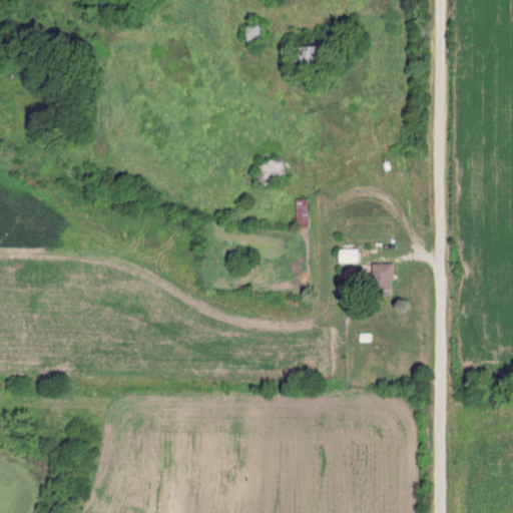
[(264,23),(245,24),(245,41),(264,41),(264,23)]
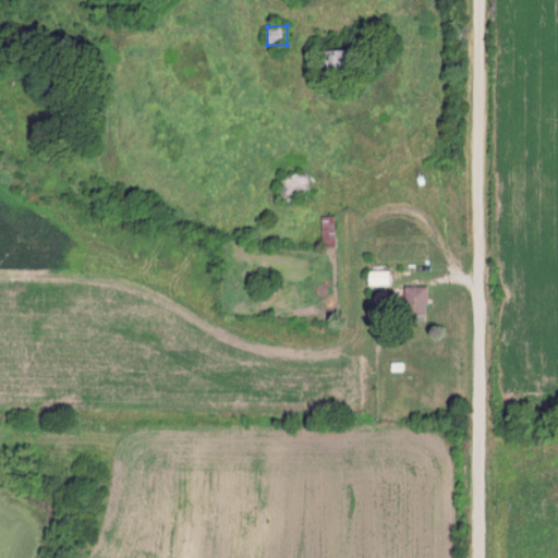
[(351,73),(351,49),(320,49),(320,73),(351,73)]
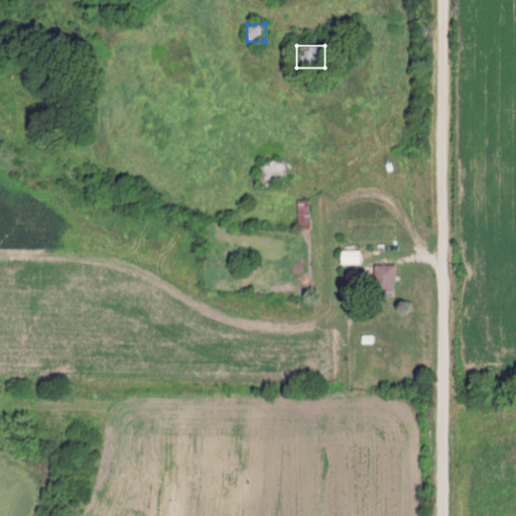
[(255,163),(255,183),(281,183),(281,163),(255,163)]
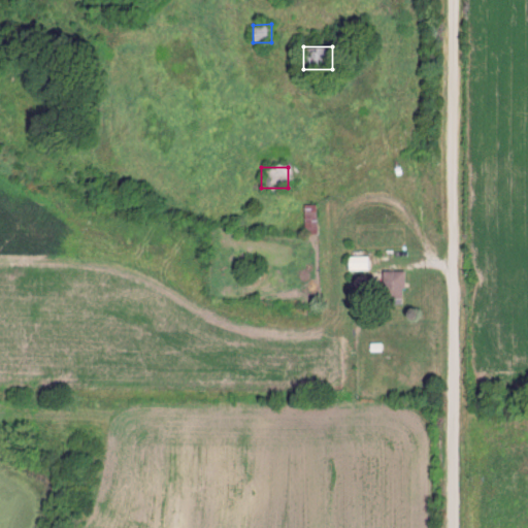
[(316,205),(304,205),(304,235),(316,235),(316,205)]
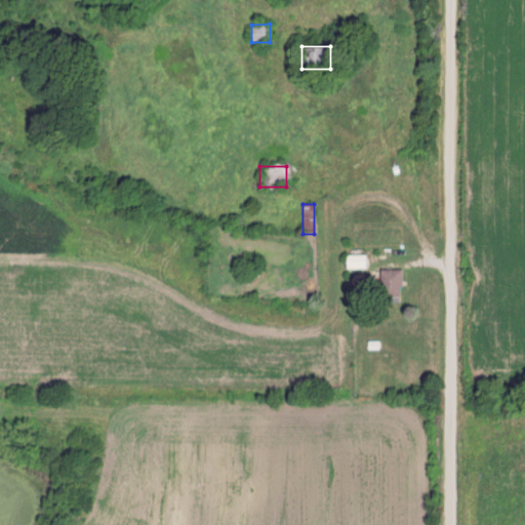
[(366,254),(345,254),(345,269),(366,269),(366,254)]
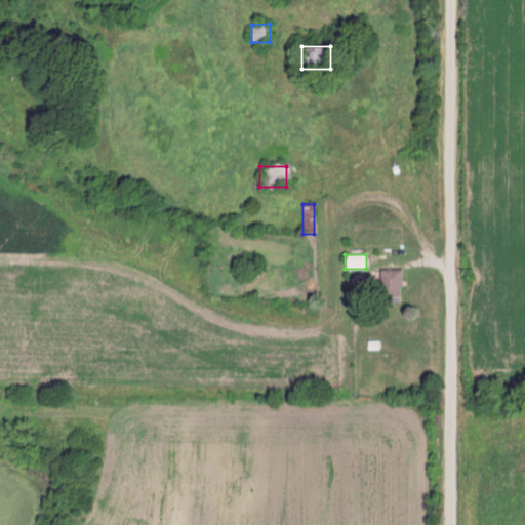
[(401,270),(380,270),(380,306),(401,306),(401,270)]
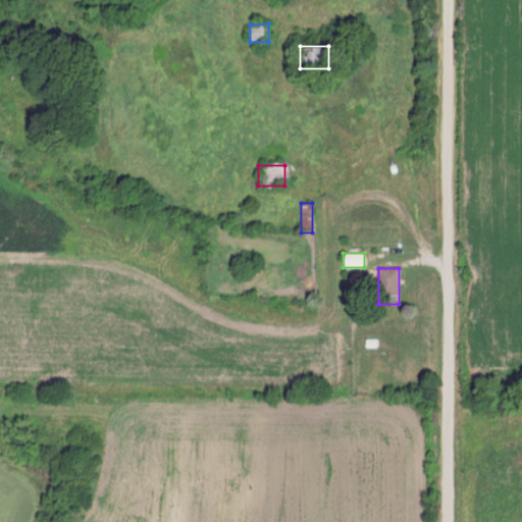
All buildings are outlined.
